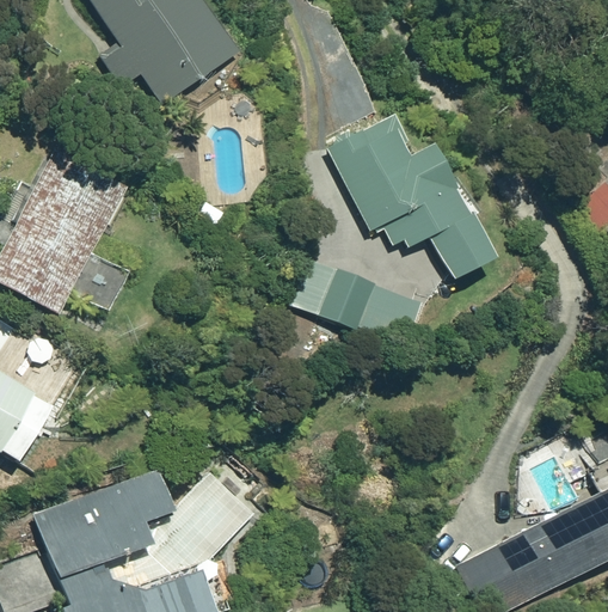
[(137,71),(160,102),(232,50),(195,0),(87,0),(118,42),(100,56),(120,84),(137,71)]
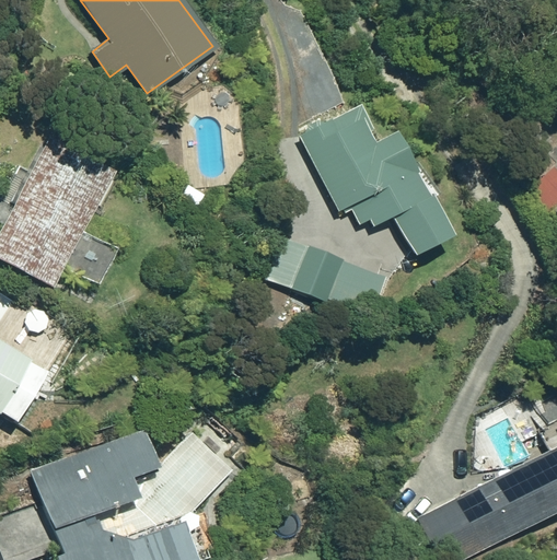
[(373,128),(361,104),(298,137),(338,212),(351,207),(360,225),(369,221),(373,228),(392,218),(413,257),(451,237),(430,198),(436,196),(417,161),(410,164),(394,132),(385,137),(379,125),(373,128)]
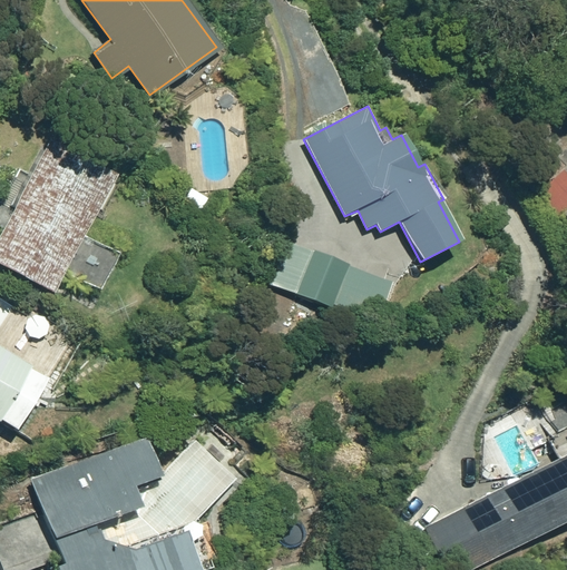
[(0,220),(0,263),(51,290),(115,169),(47,134),(0,220)]
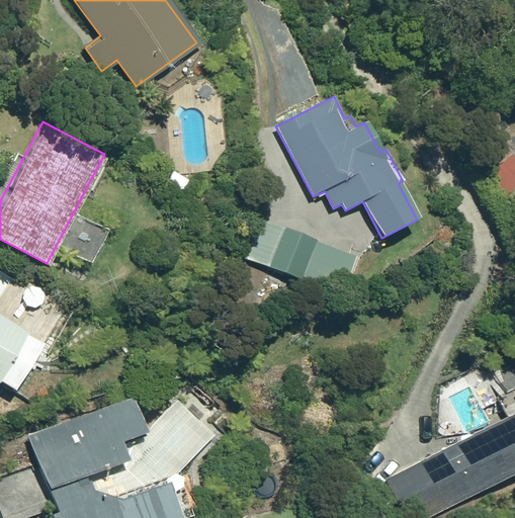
[(514,194),(514,149),(487,177),(509,199),(514,194)]
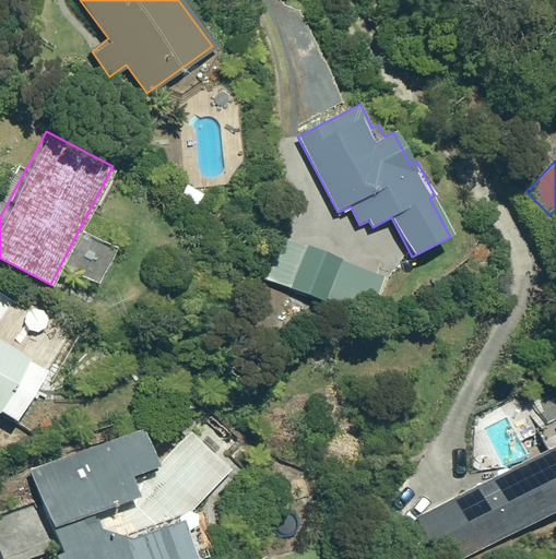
[(328,297),(369,316),(386,276),(306,242),(287,287),(324,302),(328,297)]
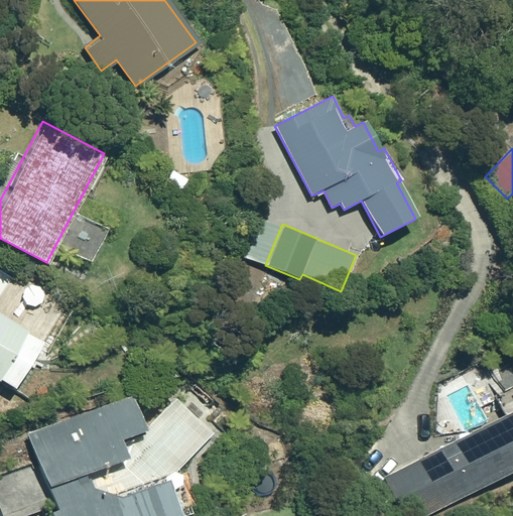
[(0,381),(11,388),(40,340),(26,331),(27,327),(0,310),(0,381)]
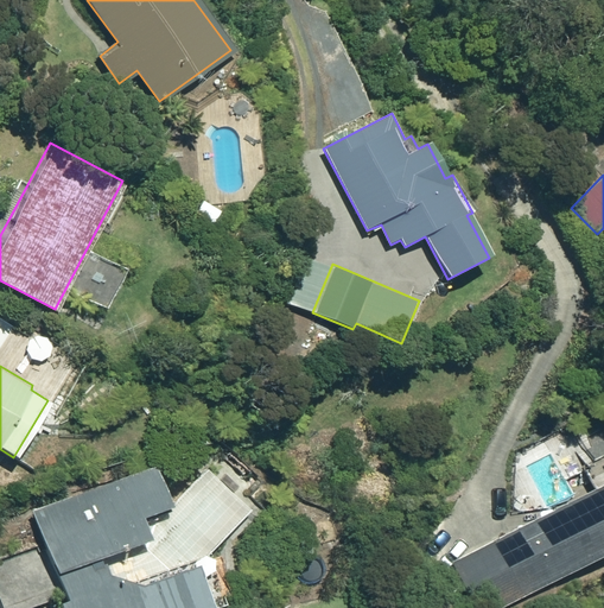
[(55,606),(55,607),(209,607),(194,564),(205,559),(252,511),(209,470),(170,512),(152,467),(29,510),(43,550),(0,564),(0,599),(2,607),(35,607),(59,599),(62,603),(55,606)]
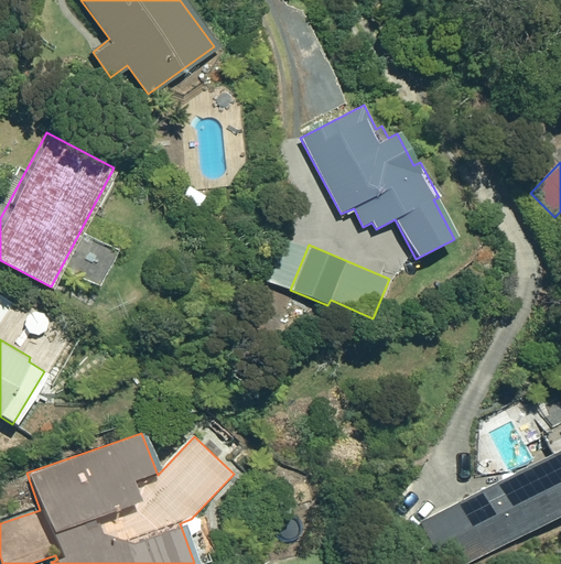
[(434,550),(455,563),(470,563),(560,516),(560,449),(422,523),(434,550)]
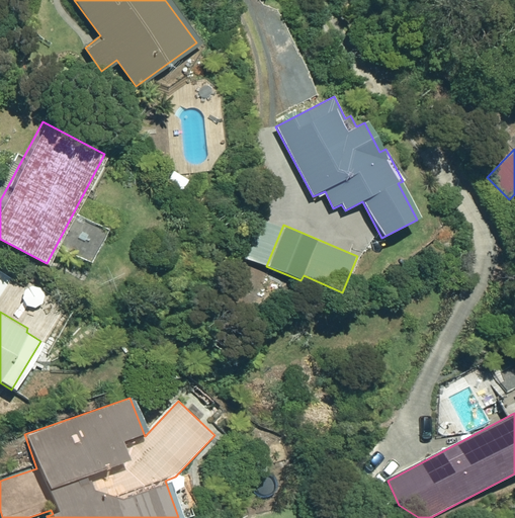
[(268,447),(272,464),(289,459),(285,442),(268,447)]
